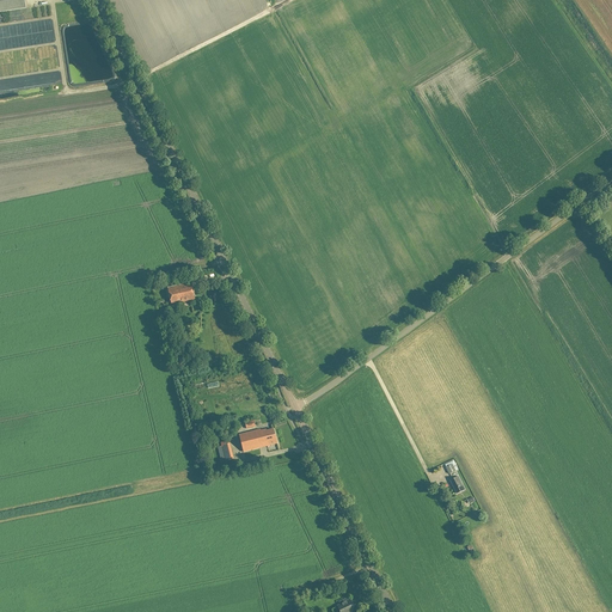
[(0,0),(0,12),(26,8),(24,0),(0,0)]
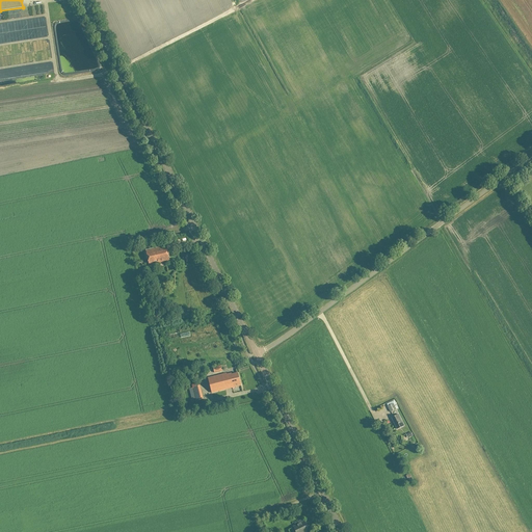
[(169,261),(166,246),(145,250),(149,265),(169,261)]
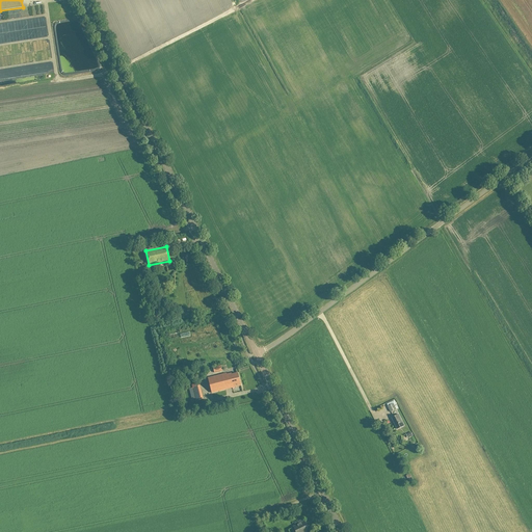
[(208,378),(212,393),(240,386),(237,373),(231,374),(231,373),(227,374),(225,373),(208,378)]
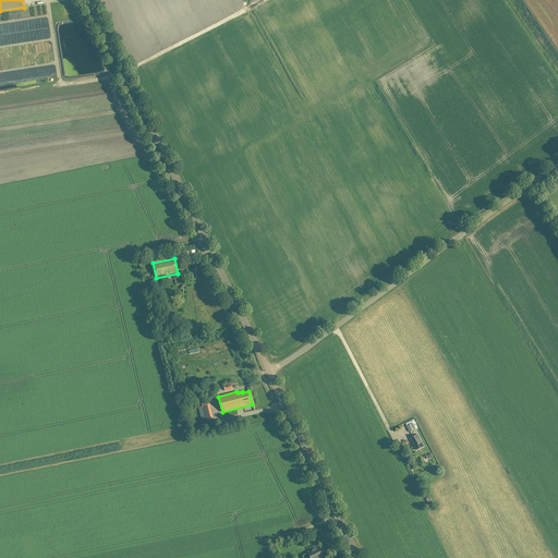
[(413,420),(410,422),(411,424),(407,426),(409,433),(417,428),(413,420)]
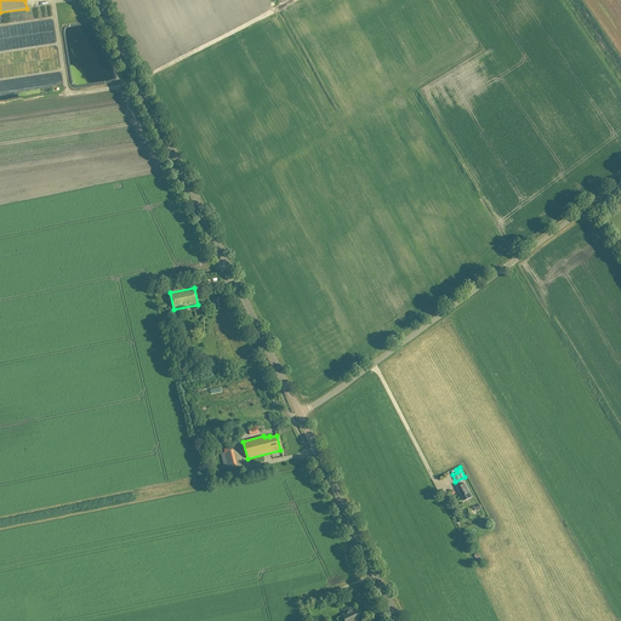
[(471,497),(465,484),(456,488),(463,501),(471,497)]
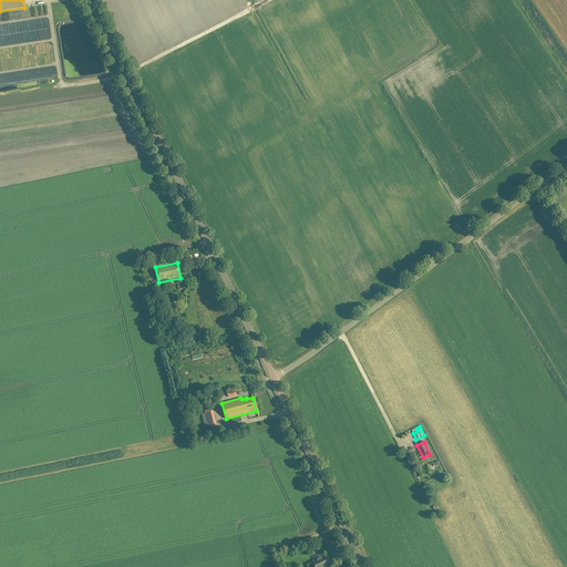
[(321,557),(320,555),(315,557),(317,560),(312,562),(315,566),(325,566),(328,565),(327,563),(328,563),(326,558),(325,558),(325,556),(321,557)]
